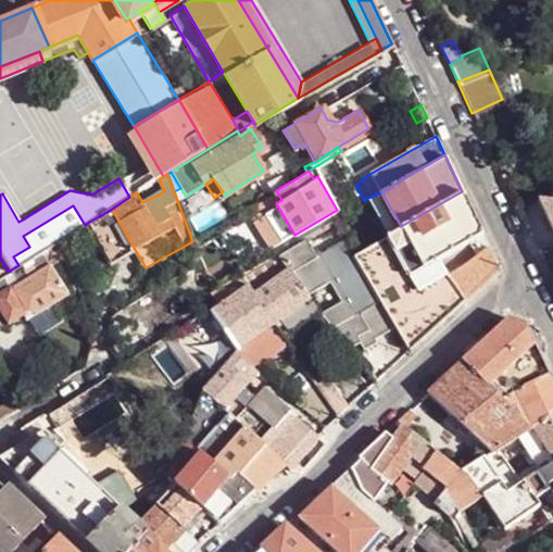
[(293,233),(276,203),(281,200),(276,190),(247,209),(269,247),(293,233)]
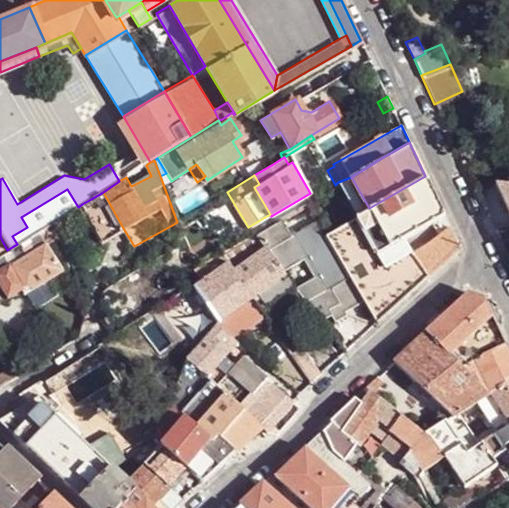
[(425,176),(369,208),(389,243),(401,236),(429,220),(442,213),(425,176)]
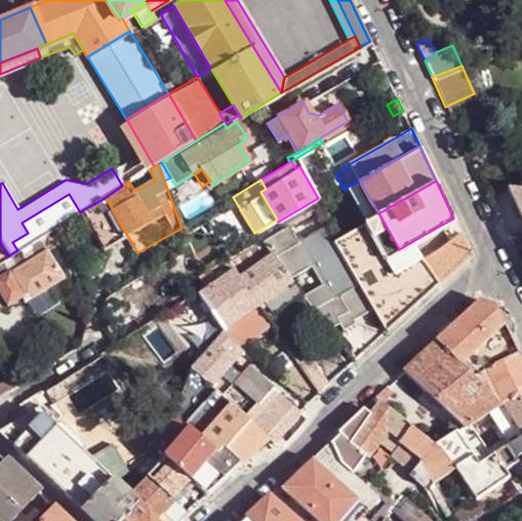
[(360,182),(347,187),(367,221),(378,213),(360,182)]
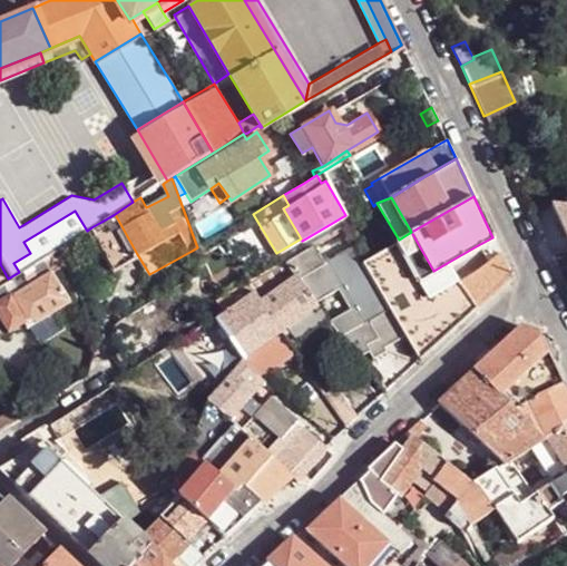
[(551,202),(566,238),(566,204),(564,204),(551,202)]
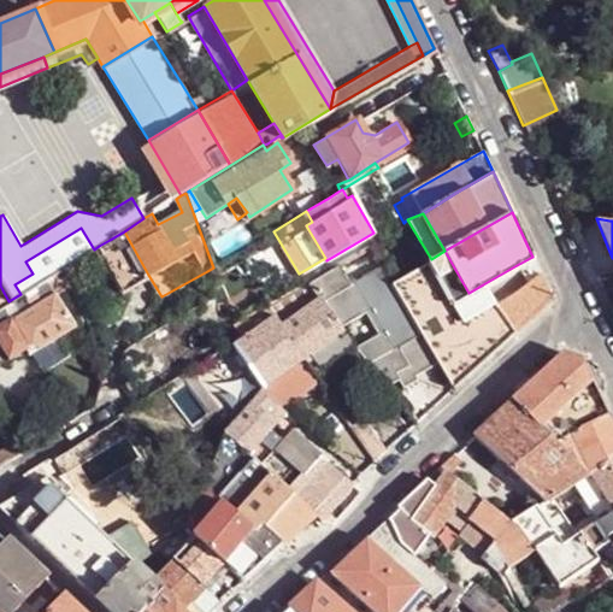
[(81,228),(25,262),(33,274),(15,284),(21,294),(46,280),(94,249),(81,228)]
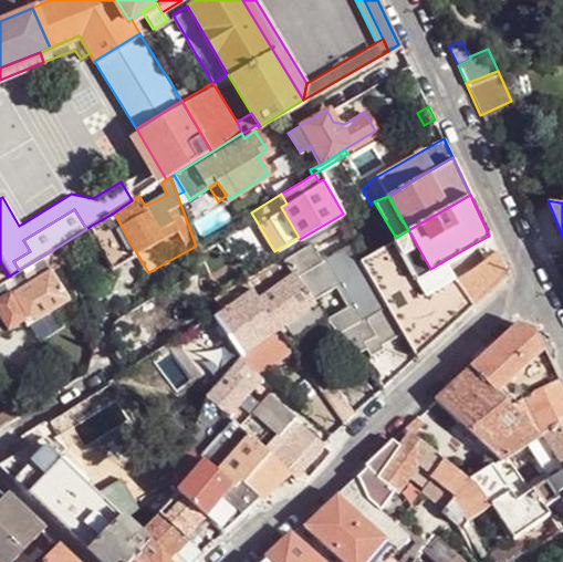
[(113,266),(136,252),(114,212),(101,220),(91,226),(113,266)]
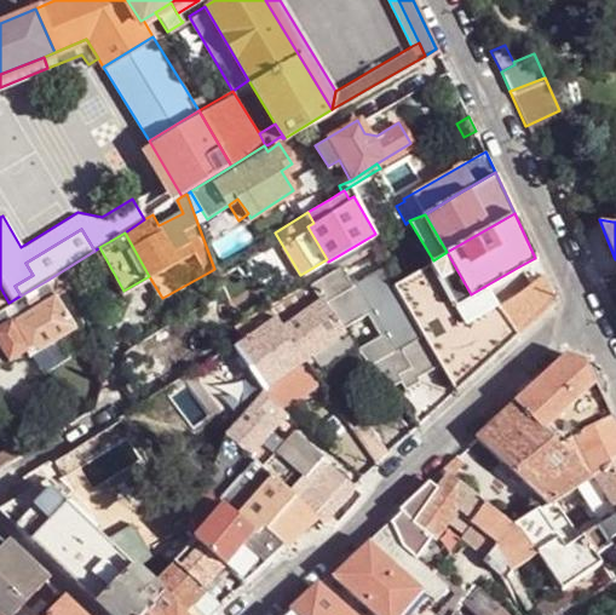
[(471,294),(447,252),(433,260),(393,282),(419,325),(471,294)]
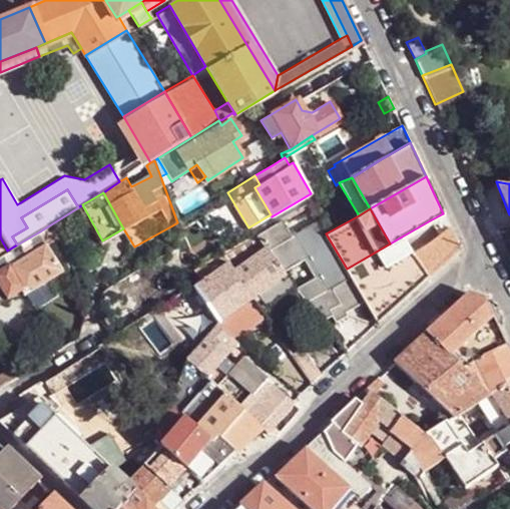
[(443,213),(430,220),(436,231),(449,224),(443,213)]
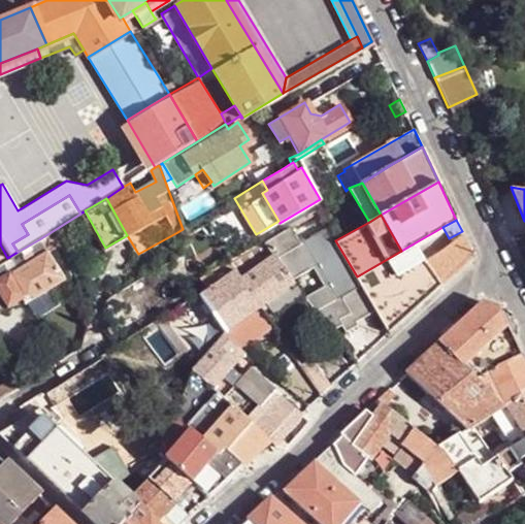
[(288,225),(263,238),(273,253),(296,285),(319,267),(300,241),(288,225)]
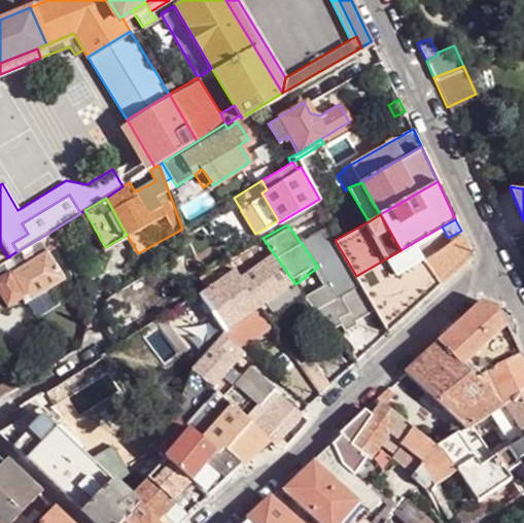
[(305,299),(329,329),(343,322),(355,316),(374,306),(356,276),(335,240),(326,224),(300,241),(318,267),(324,275),(327,280),(310,294),(305,299)]
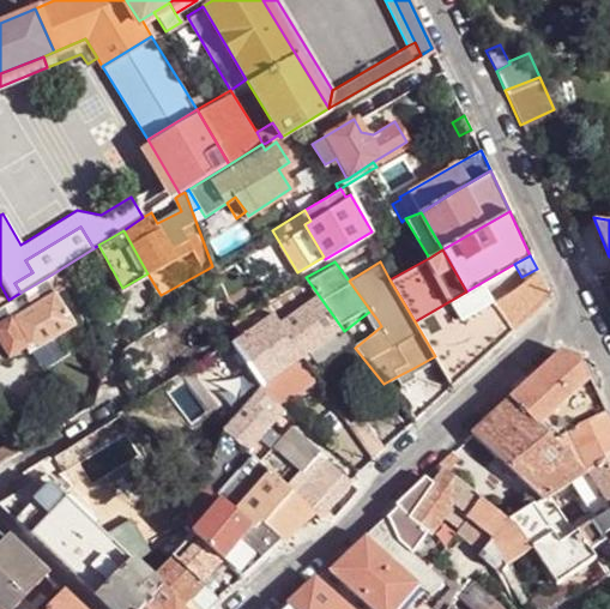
[(435,356),(451,383),(499,338),(548,293),(537,269),(521,277),(490,300),(481,283),(466,291),(415,321),(435,356)]
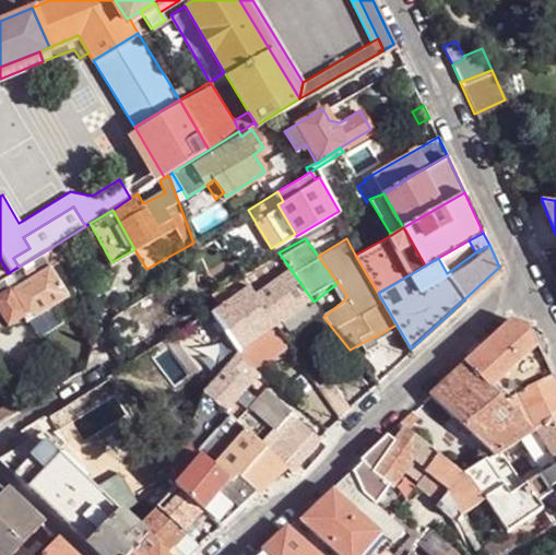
[(279,252),(244,273),(250,284),(255,293),(290,268),(279,252)]
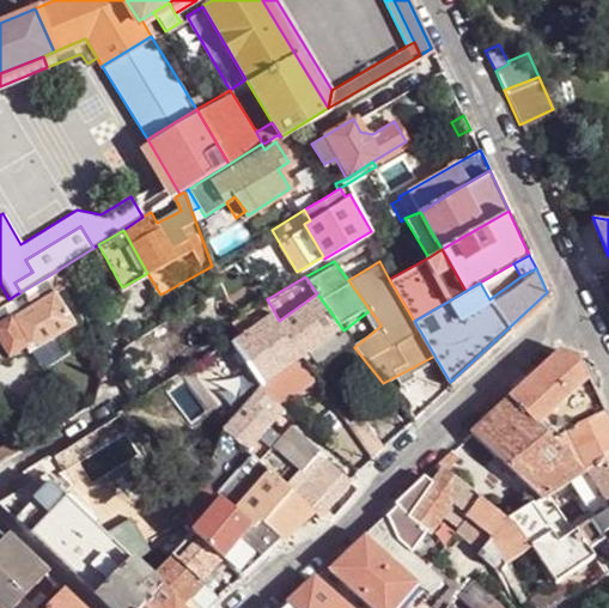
[(47,279),(14,301),(18,305),(4,314),(1,309),(0,309),(0,324),(54,291),(47,279)]
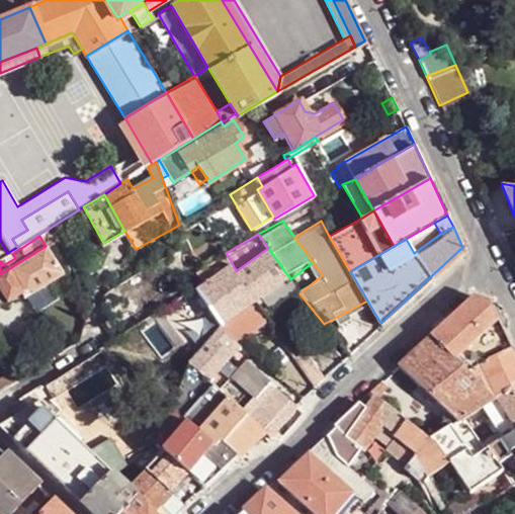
[(60,272),(46,246),(0,274),(0,291),(5,300),(19,291),(22,295),(60,272)]
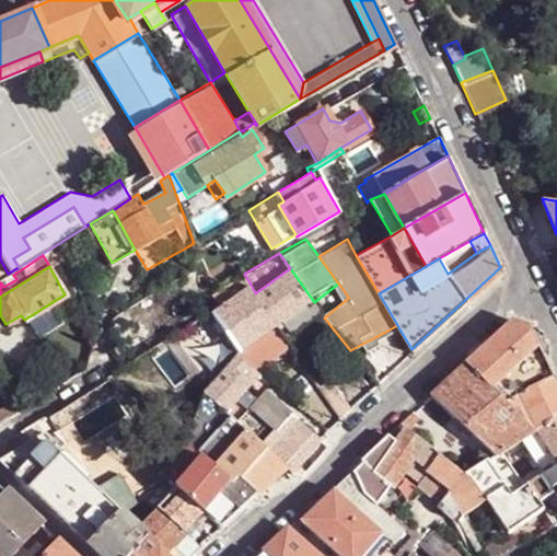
[(290,268),(255,293),(275,325),(278,329),(282,326),(314,302),(290,268)]
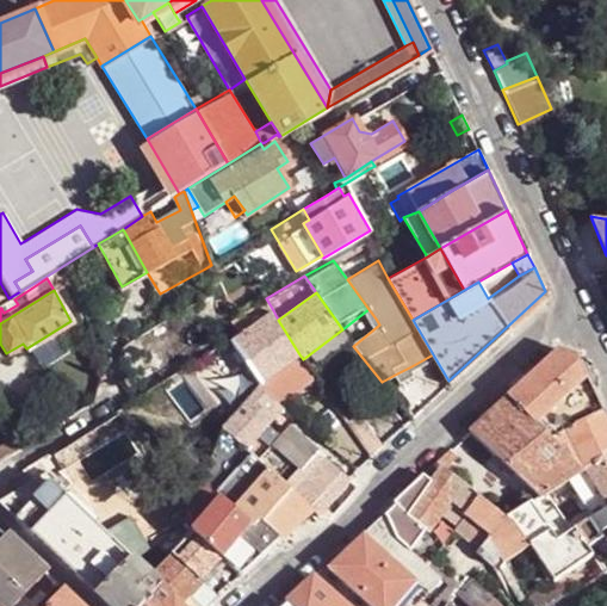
[(14,300),(1,308),(4,313),(18,304),(14,300)]
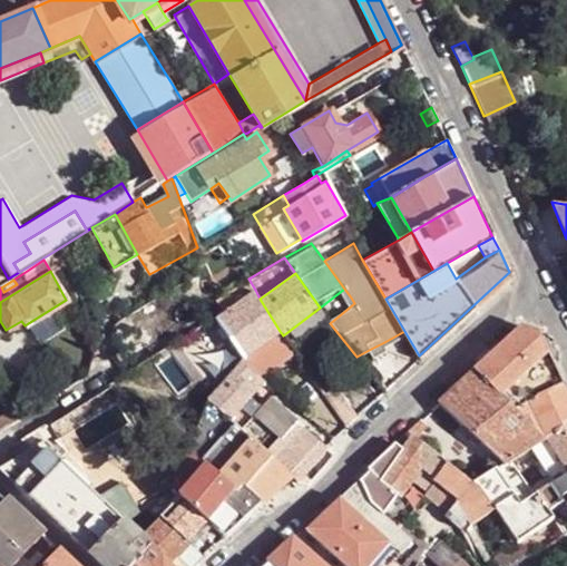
[(217,298),(226,311),(243,299),(235,286),(217,298)]
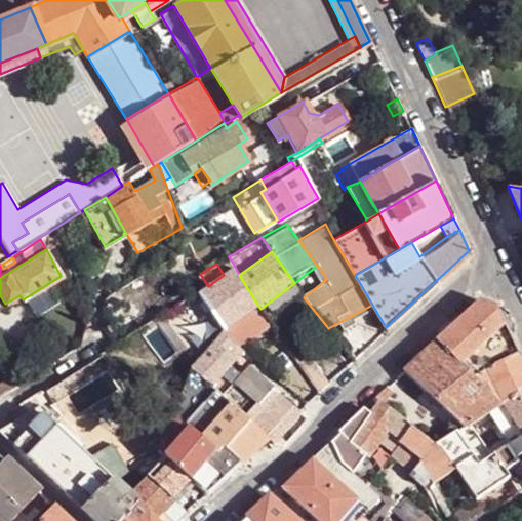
[(294,283),(299,291),(305,288),(323,274),(317,266),(294,283)]
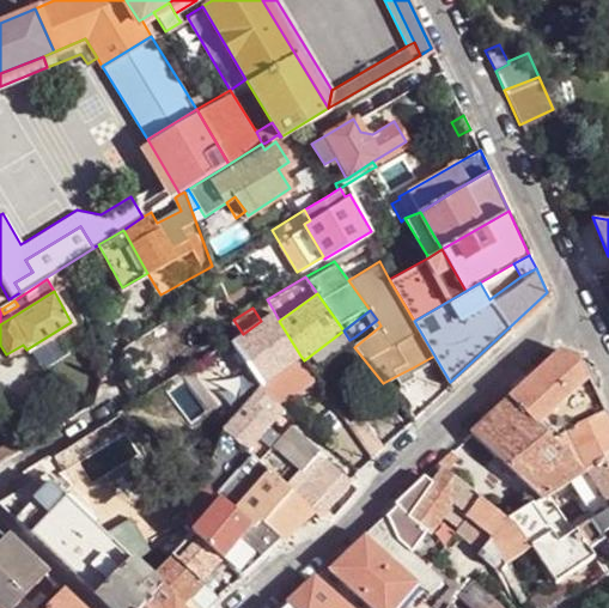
[(304,360),(300,356),(279,321),(274,311),(261,321),(243,334),(232,341),(261,383),(276,403),(278,403),(315,376),(304,360)]
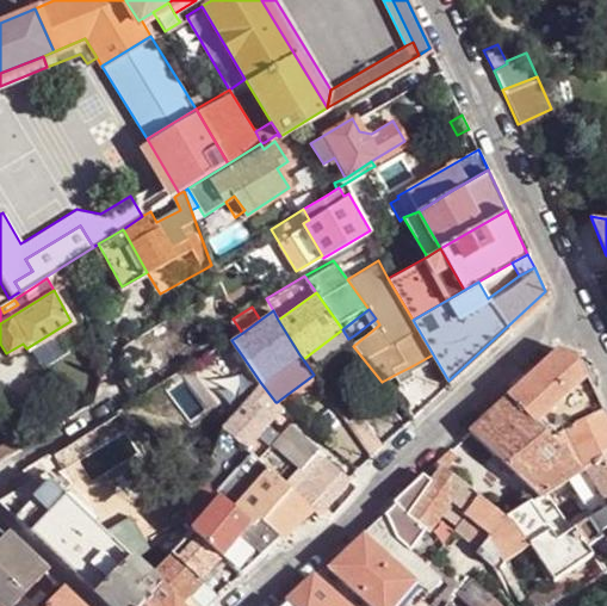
[(308,356),(315,366),(348,340),(353,346),(359,341),(354,335),(348,339),(342,329),(308,356)]
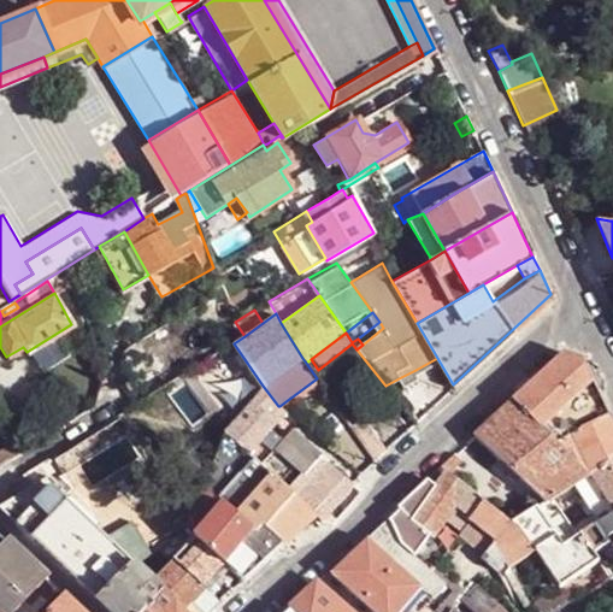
[(608,418),(579,355),(561,349),(535,374),(511,396),(554,442),(608,418)]
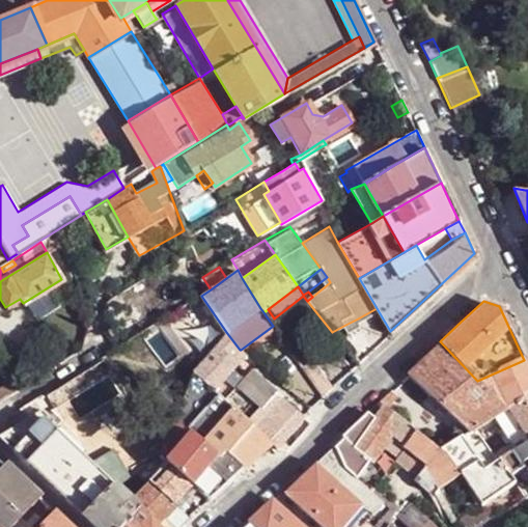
[(358,319),(345,325),(348,329),(360,322),(358,319)]
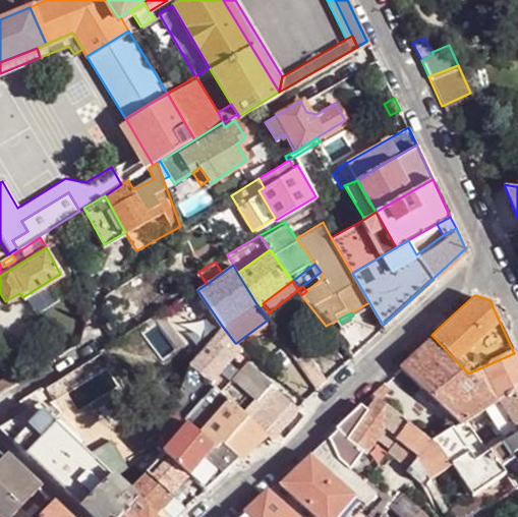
[(189,364),(209,382),(234,354),(240,346),(236,343),(235,343),(220,330),(209,342),(197,355),(189,364)]
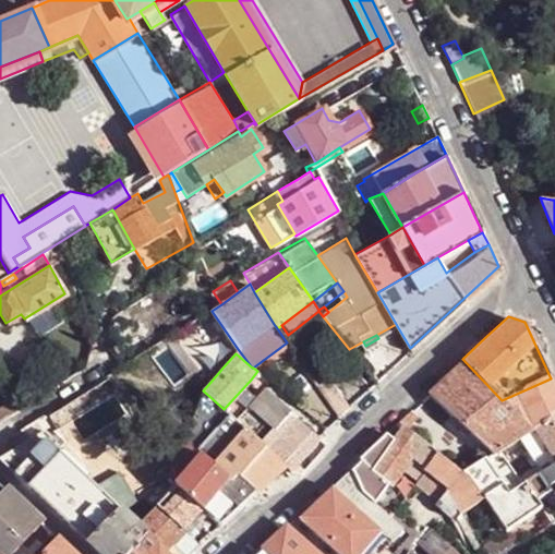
[(426,392),(491,453),(518,435),(529,428),(502,400),(462,359),(445,375),(426,392)]
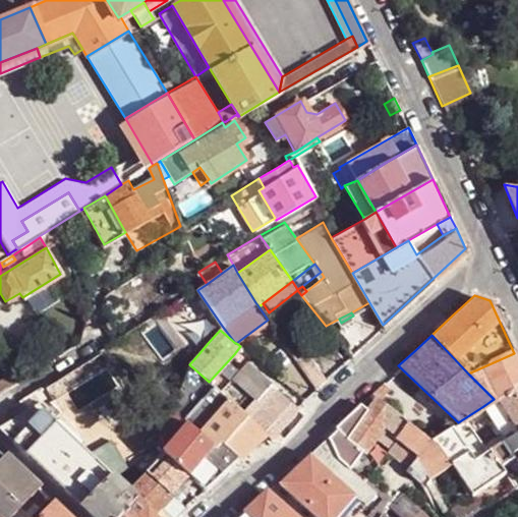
[(295,359),(315,388),(325,380),(305,352),(295,359)]
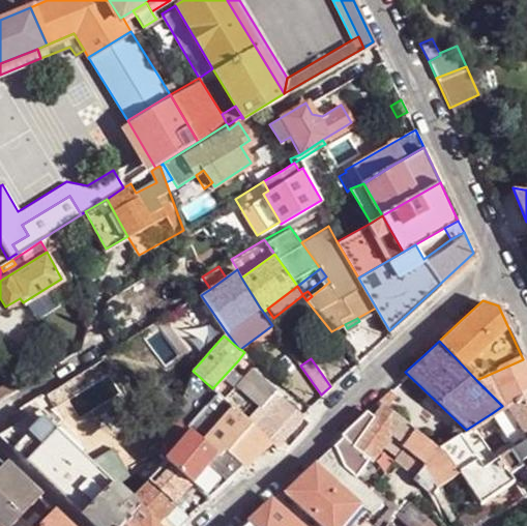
[(526,389),(526,368),(523,359),(476,380),(502,406),(504,405),(526,389)]
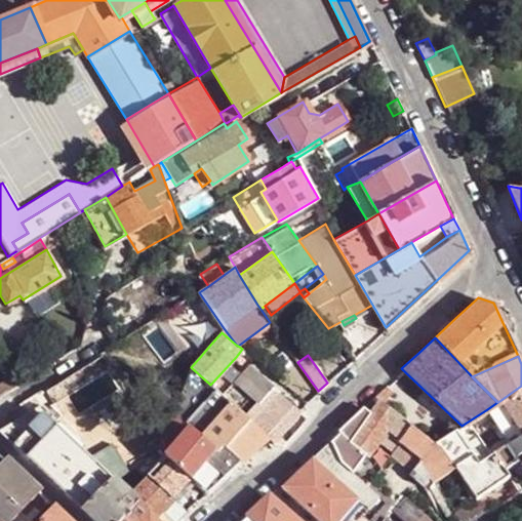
[(252,448),(268,435),(244,414),(235,406),(222,395),(210,385),(191,367),(189,365),(170,414),(176,419),(185,426),(216,452),(221,447),(237,462),(252,448)]
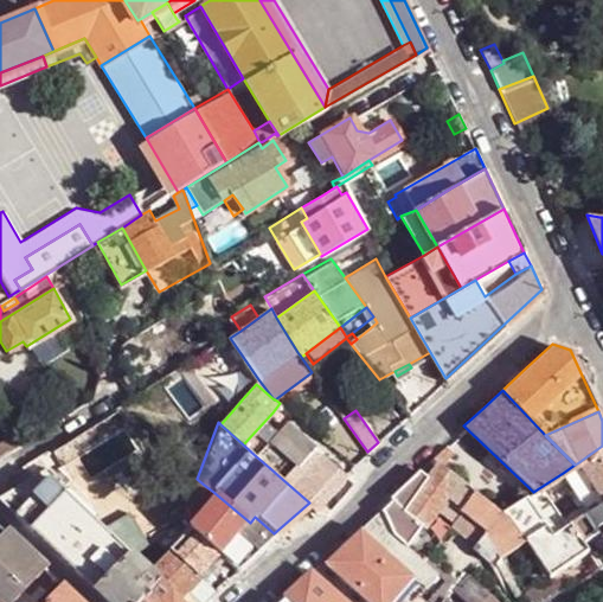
[(284,423),(256,456),(271,469),(280,460),(284,463),(290,458),(296,465),(313,447),(284,423)]
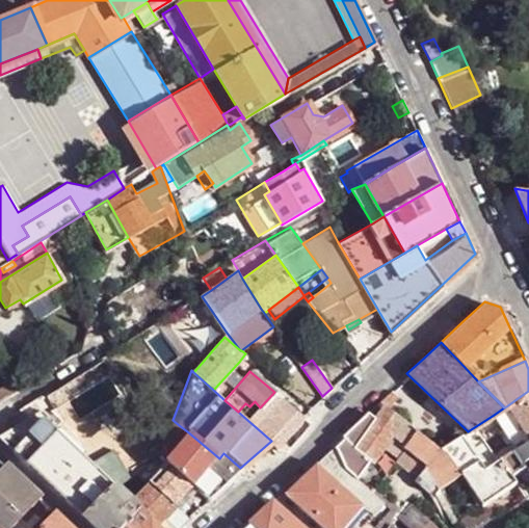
[(0,398),(11,391),(4,379),(0,383),(0,398)]
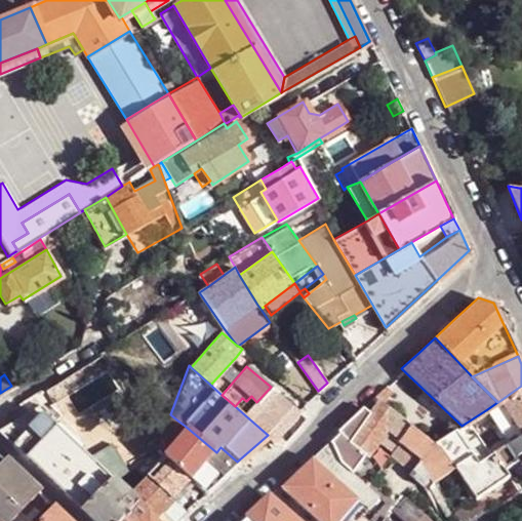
[(378,400),(391,390),(385,384),(383,386),(373,395),(378,400)]
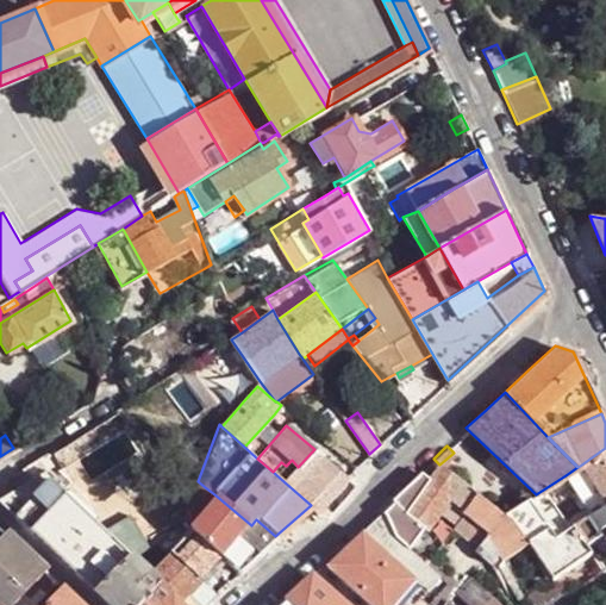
[(605,448),(580,466),(589,482),(604,504),(605,503),(605,448)]
